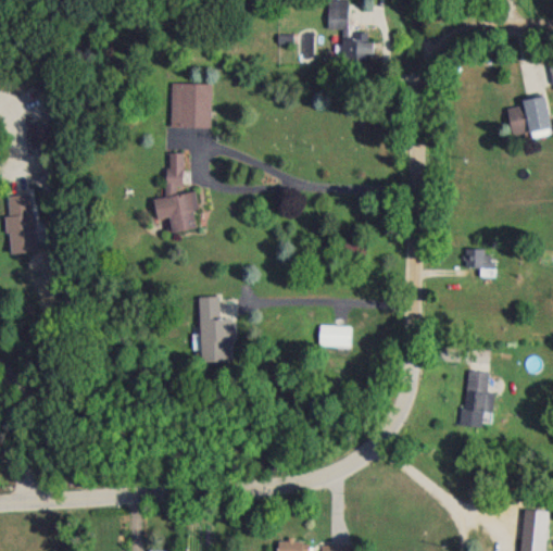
[(350,10),(328,10),(328,30),(350,30),(350,10)]
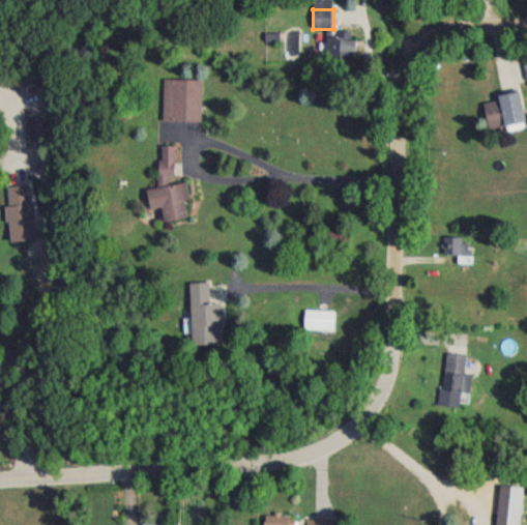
[(356,33),(326,32),(325,56),(355,57),(356,33)]
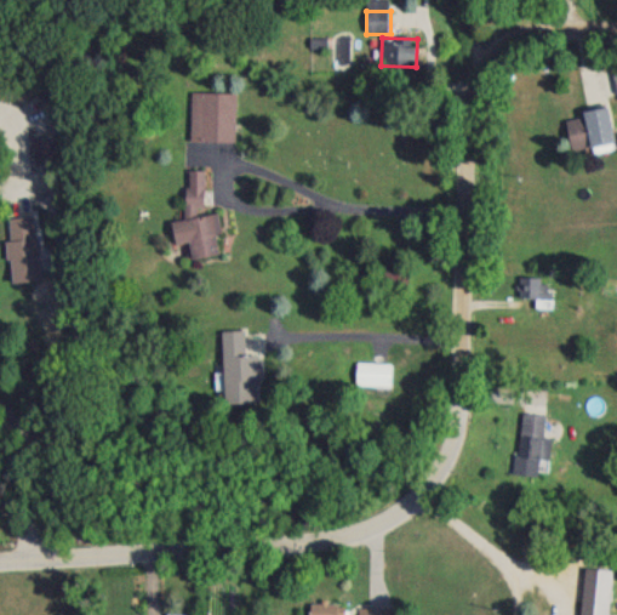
[(236,143),(236,94),(192,94),(192,143),(236,143)]
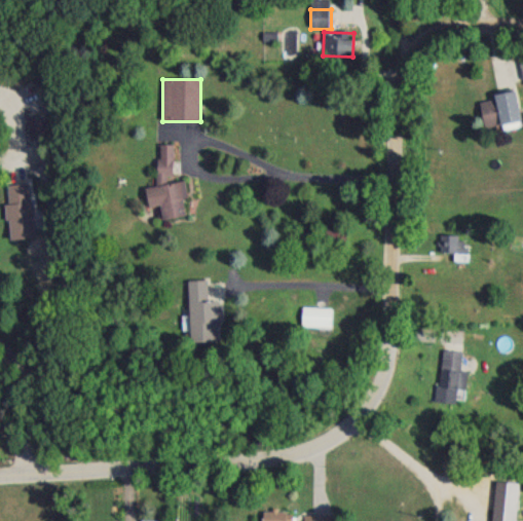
[(493,100),(480,102),(483,128),(520,123),(515,89),(491,92),(493,100)]
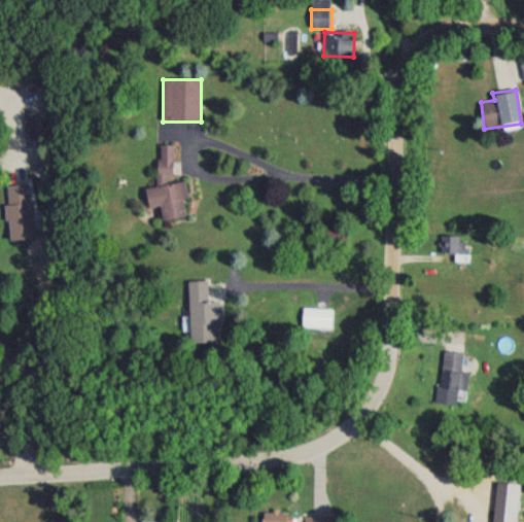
[(158,217),(186,218),(186,181),(174,181),(174,145),(158,145),(158,217)]
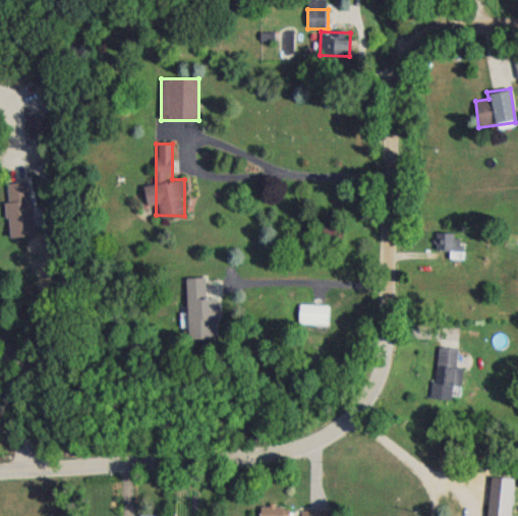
[(34,236),(30,182),(5,184),(9,238),(34,236)]
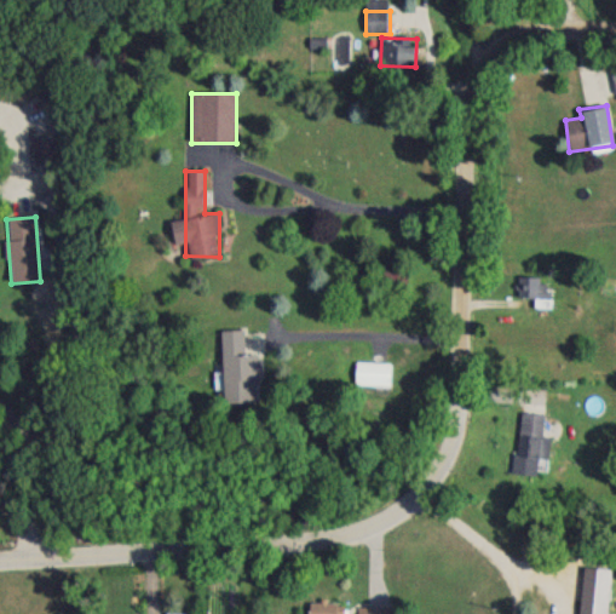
[(373,273),(373,293),(406,293),(406,273),(373,273)]
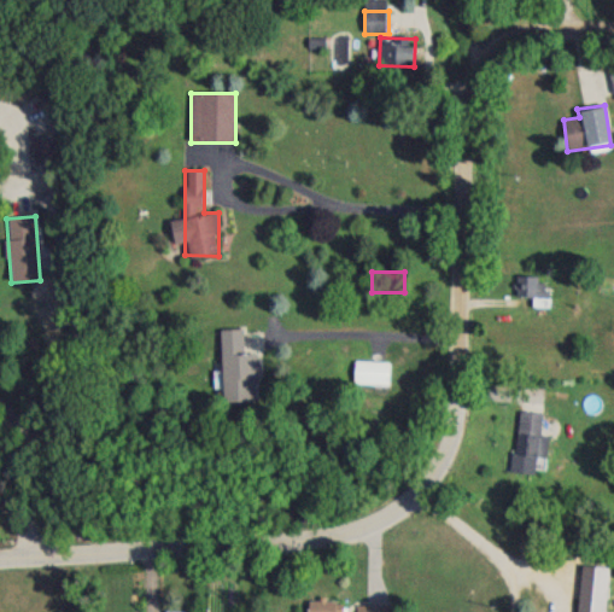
[(533,298),(532,308),(550,308),(551,278),(516,278),(516,298),(533,298)]
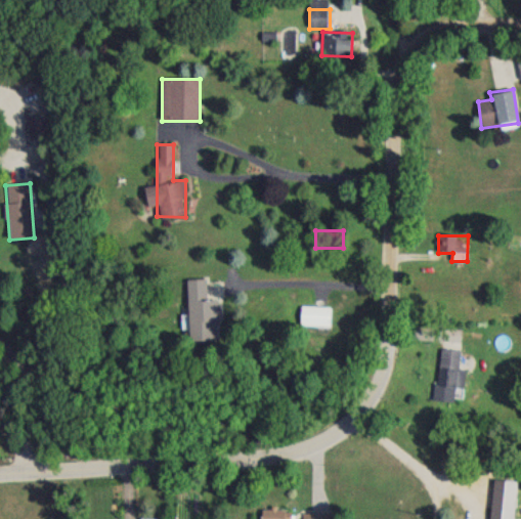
[(187,279),(188,341),(217,341),(217,300),(207,300),(207,278),(187,279)]
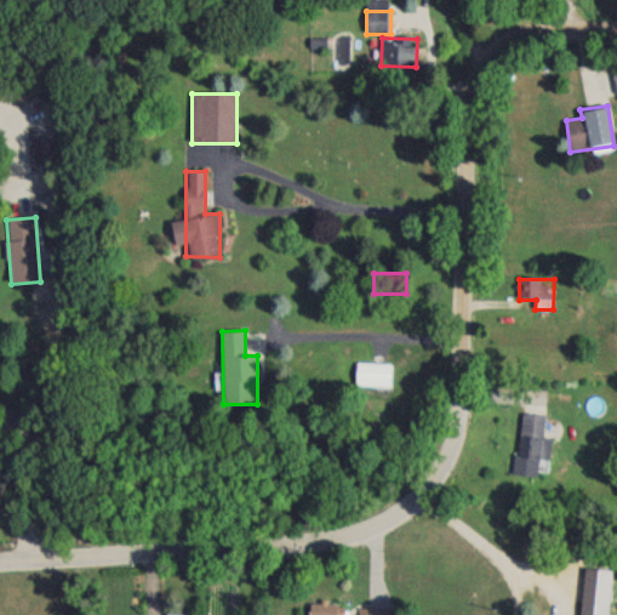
[(392,387),(392,364),(358,364),(358,387),(392,387)]
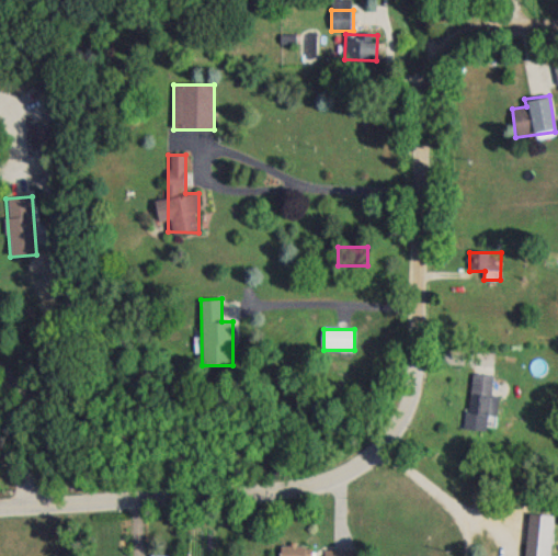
[(498,396),(493,396),(494,375),(470,374),(467,429),(497,430),(498,396)]
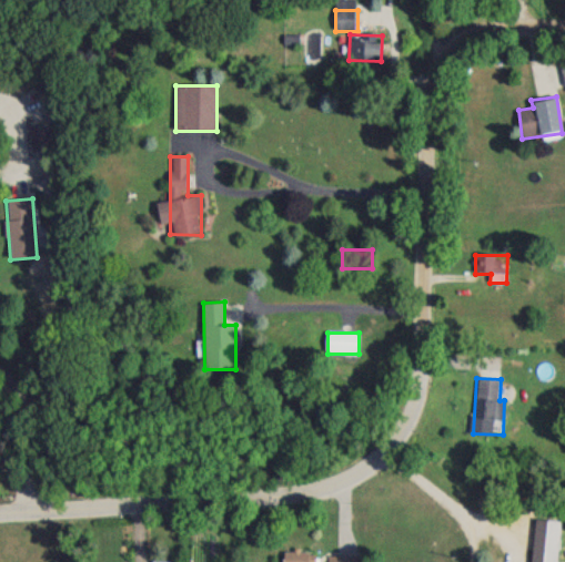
[(531,561),(556,561),(557,552),(532,551),(531,561)]
